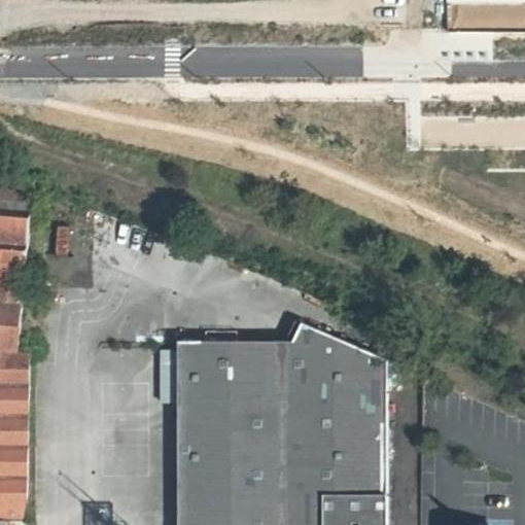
[(524,0),(446,0),(447,10),(524,10),(524,0)]
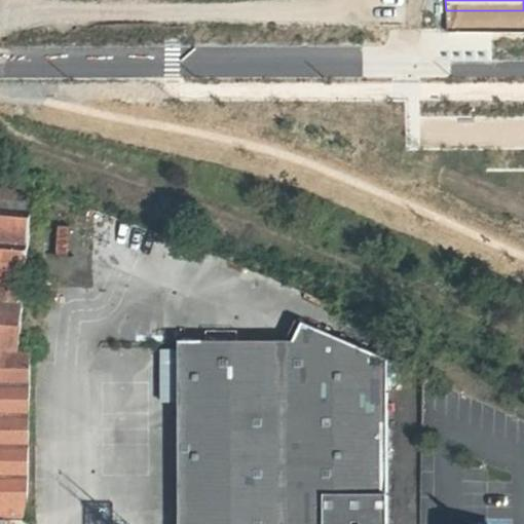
[(0,350),(16,352),(31,187),(0,184),(0,350)]
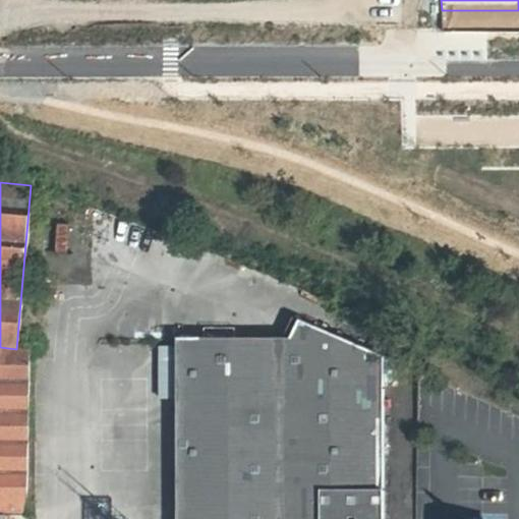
[(50,254),(64,256),(68,225),(54,223),(50,254)]
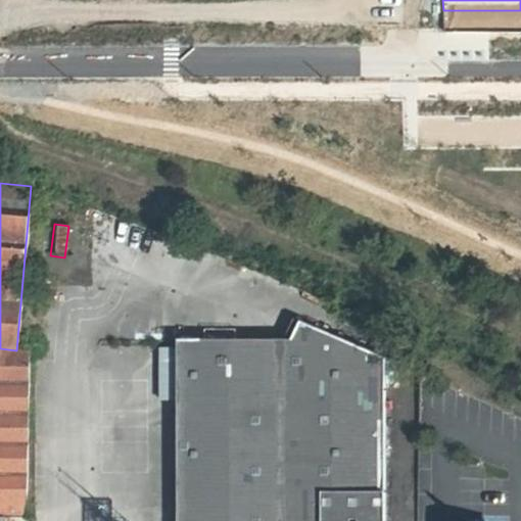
[(382,520),(382,354),(296,320),(289,337),(174,337),(175,520),(382,520)]
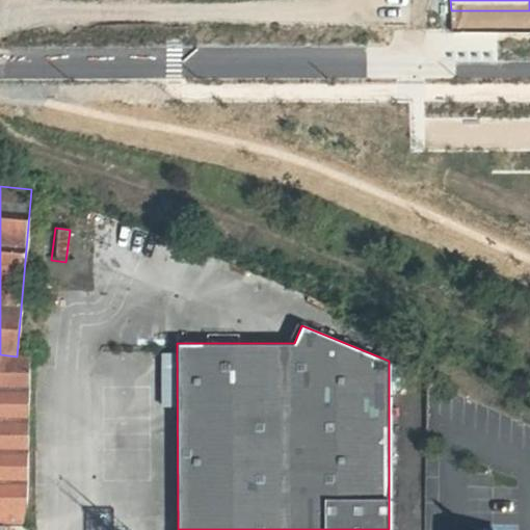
[(25,529),(28,360),(0,359),(0,529),(25,529)]
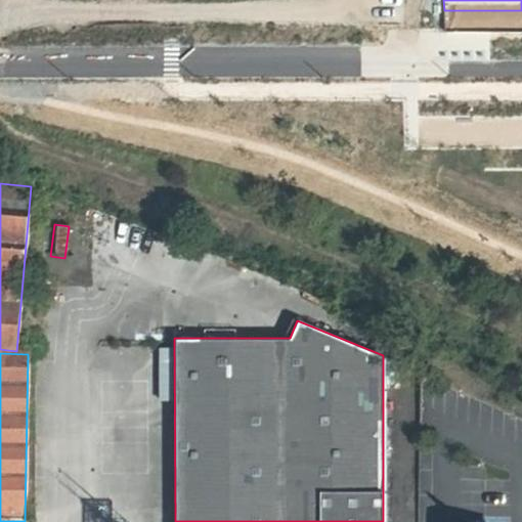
All buildings are outlined.
